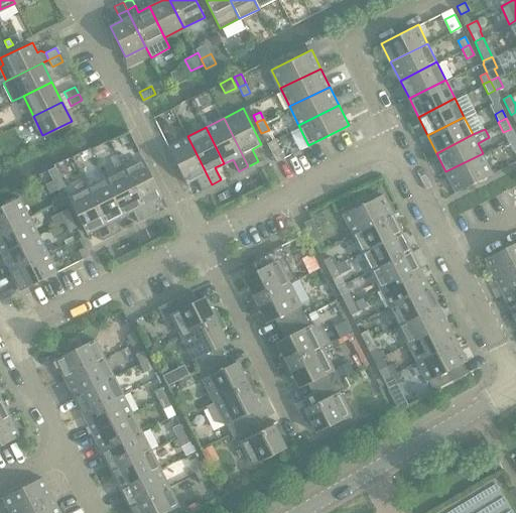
[(202,189),(212,184),(187,136),(168,145),(186,182),(196,177),(202,189)]
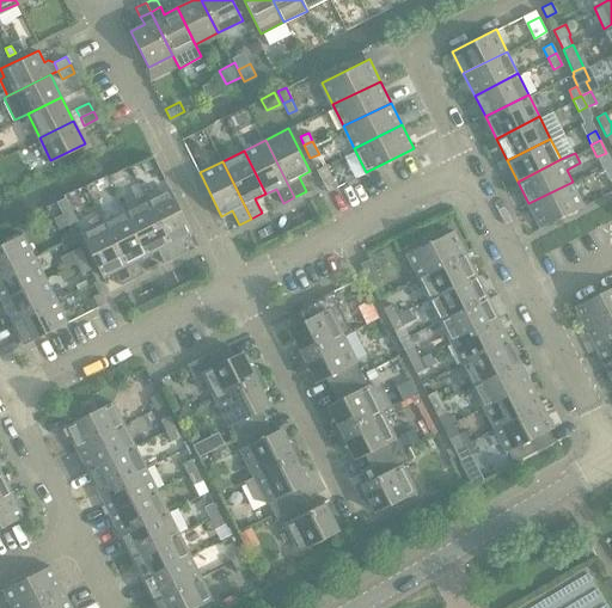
[(325,164),(316,169),(322,180),(331,176),(325,164)]
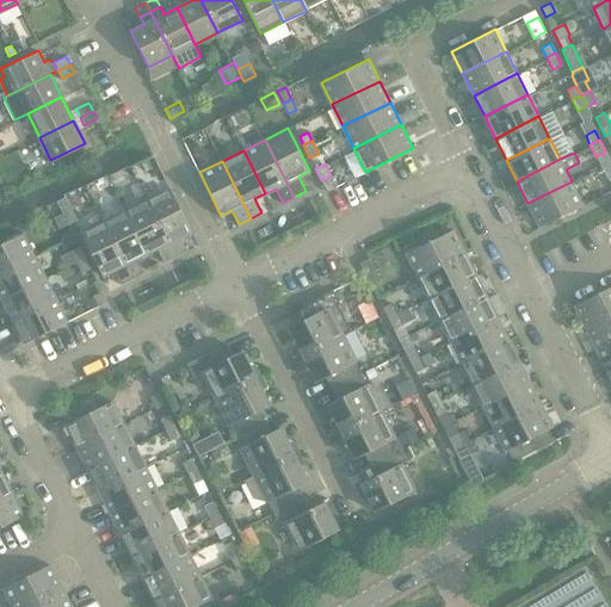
[(327,191),(335,187),(331,175),(321,180),(327,191)]
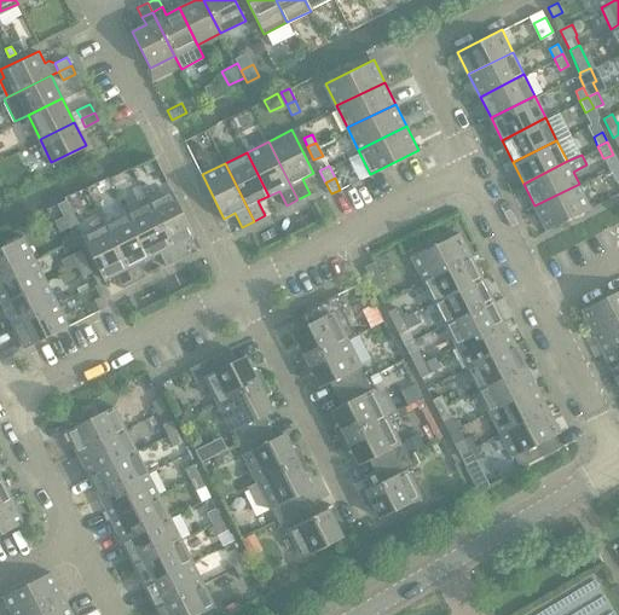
[(590,207),(579,184),(534,206),(547,230),(590,207)]
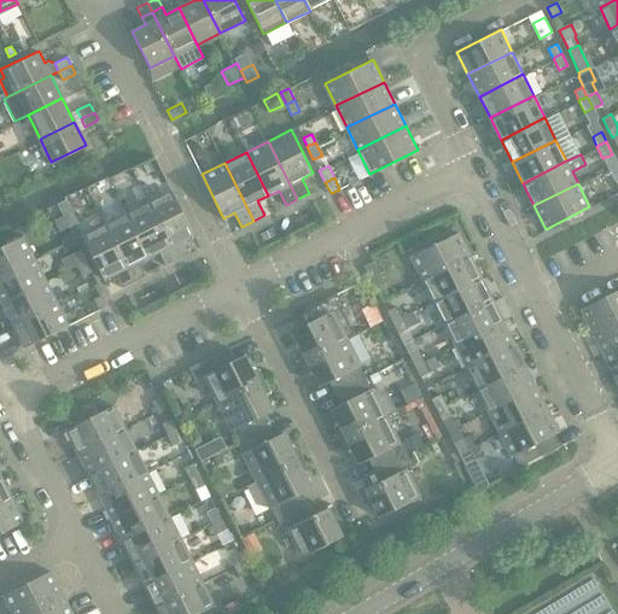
[(172,189),(149,200),(178,259),(190,253),(182,239),(193,233),(172,189)]
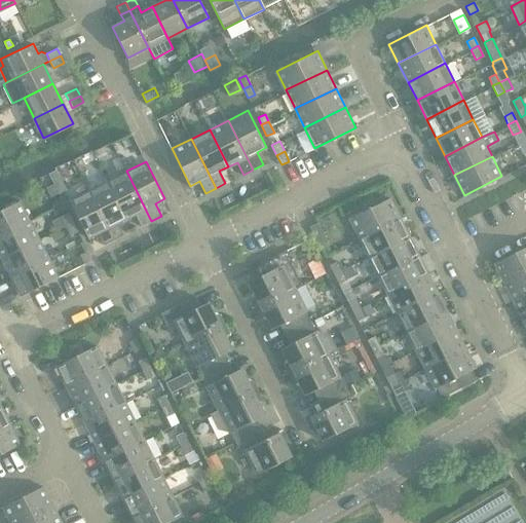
[(58,169),(49,173),(54,183),(59,191),(67,187),(58,169)]
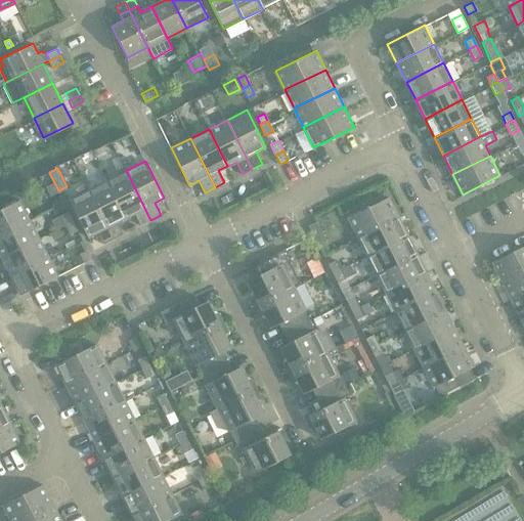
[(140,224),(150,220),(126,170),(107,180),(126,217),(135,213),(140,224)]
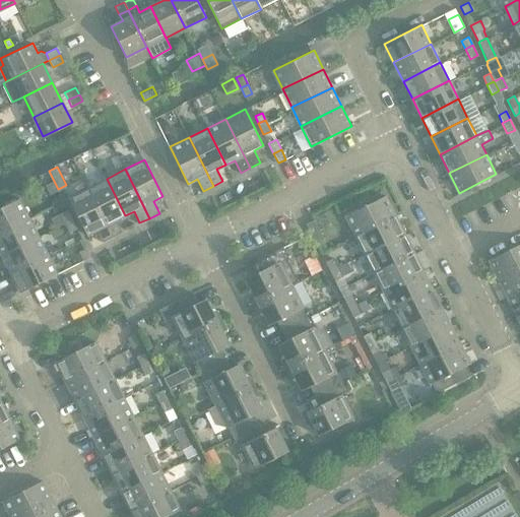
[(116,219),(125,215),(107,179),(87,188),(113,237),(122,232),(116,219)]
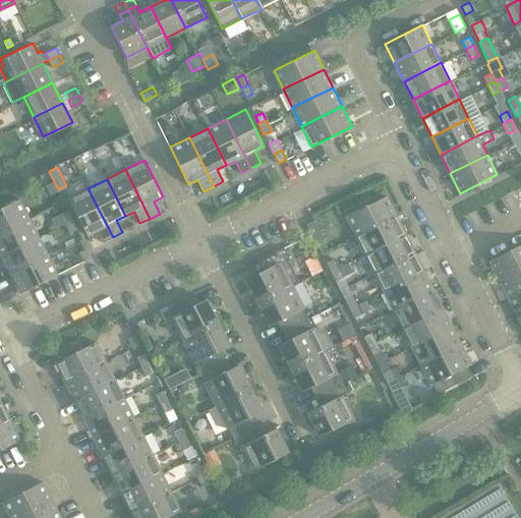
[(51,194),(58,190),(58,189),(54,181),(46,185),(51,194)]
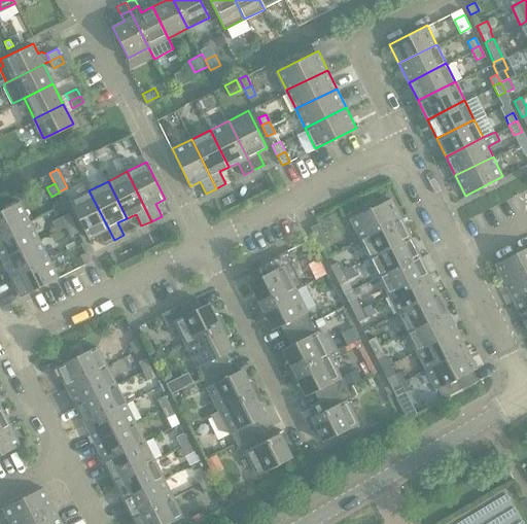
[(104,245),(114,240),(89,190),(70,200),(89,238),(98,233),(104,245)]
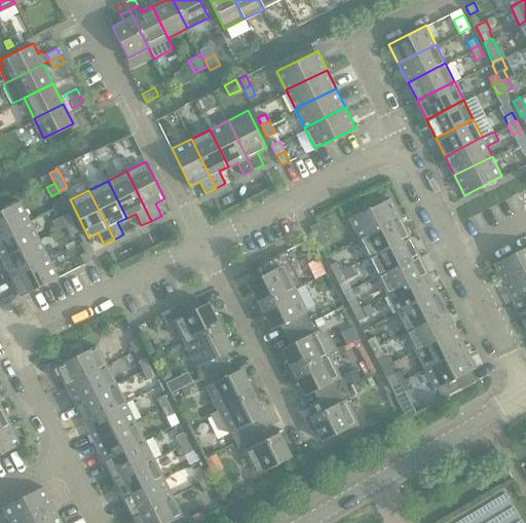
[(61,196),(53,200),(57,206),(64,202),(61,196)]
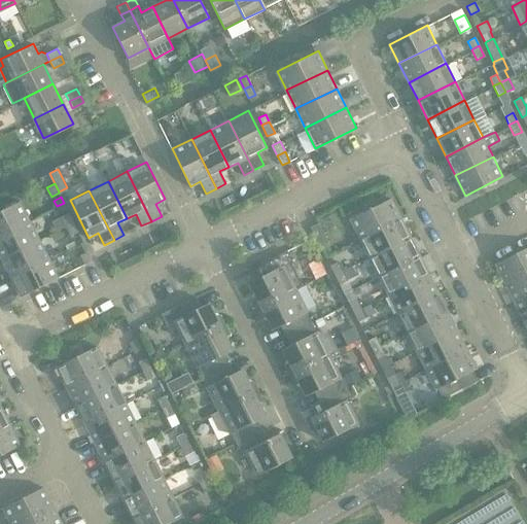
[(350,218),(360,238),(400,217),(391,198),(376,205),(374,202),(370,202),(365,203),(364,207),(364,211),(350,218)]
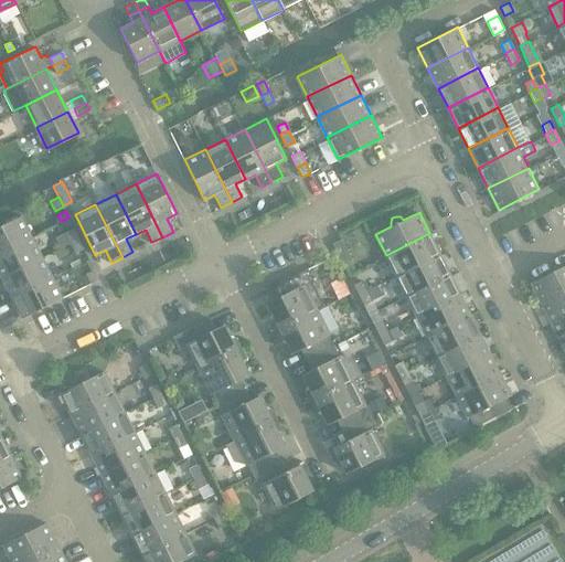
[(0,225),(0,251),(31,235),(21,215),(0,225)]
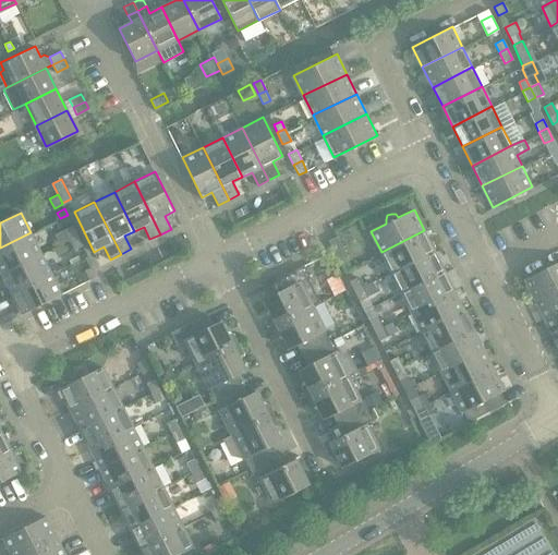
[(64,229),(70,239),(77,234),(73,225),(64,229)]
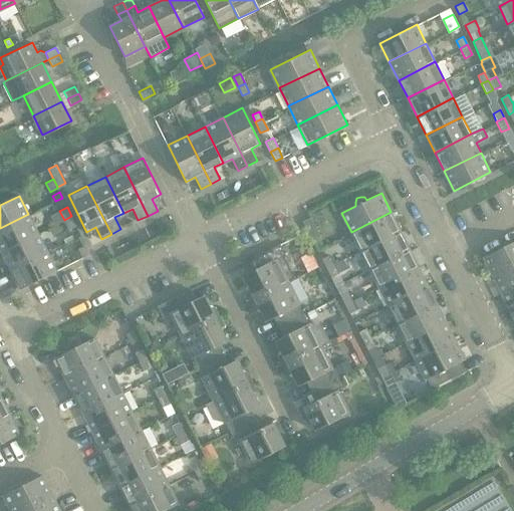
[(351,232),(360,250),(400,230),(391,212),(351,232)]
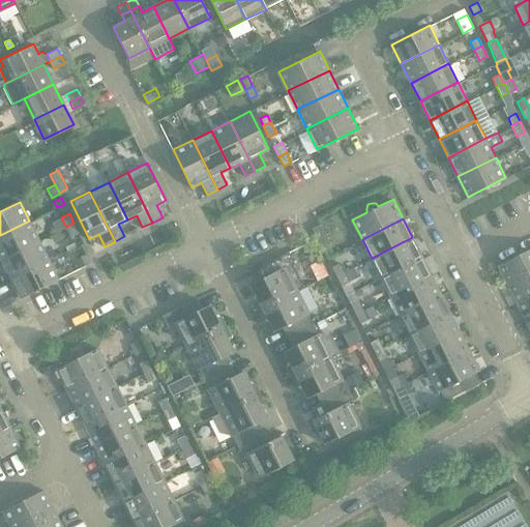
[(0,235),(0,256),(1,259),(39,240),(29,221),(0,235)]
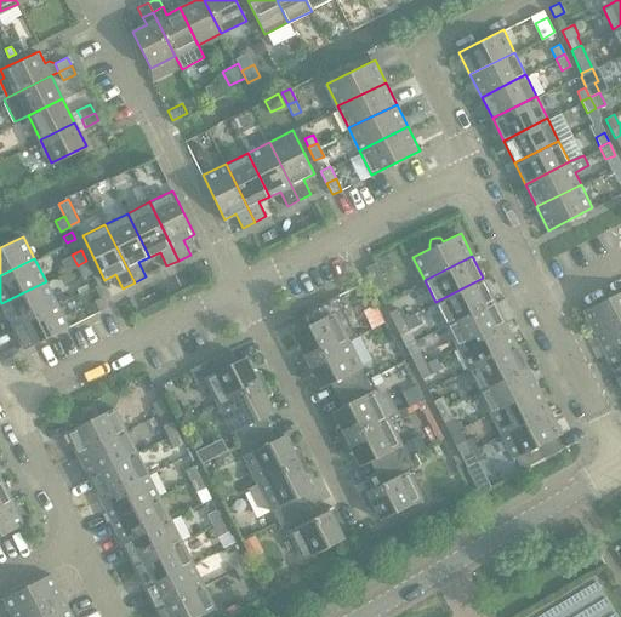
[(92,272),(86,261),(78,266),(83,276),(92,272)]
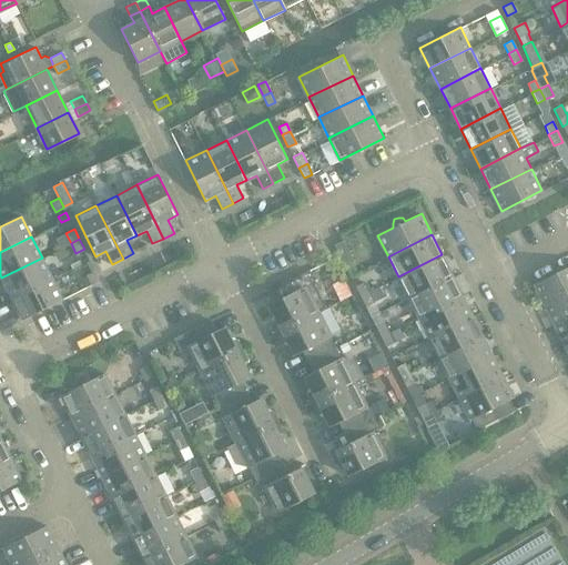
[(345,243),(337,248),(340,253),(345,264),(354,260),(345,243)]
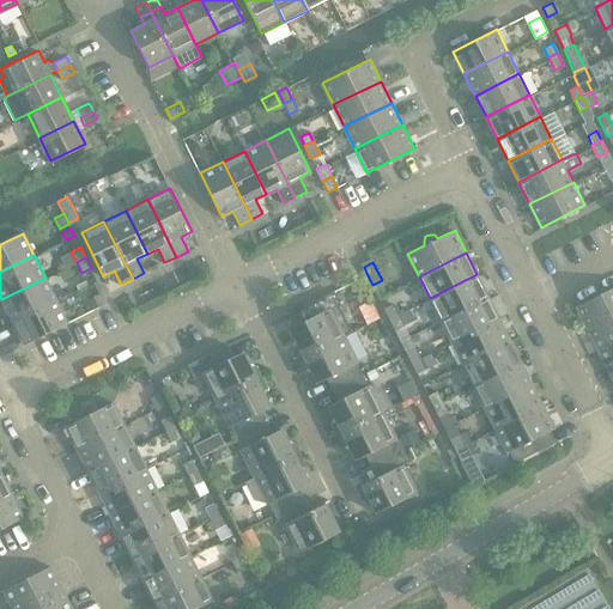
[(430,298),(441,320),(487,296),(477,274),(430,298)]
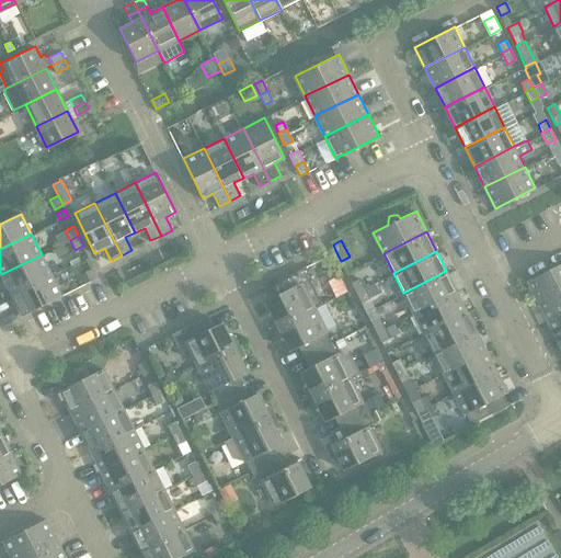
[(1,274),(12,295),(52,274),(42,254),(1,274)]
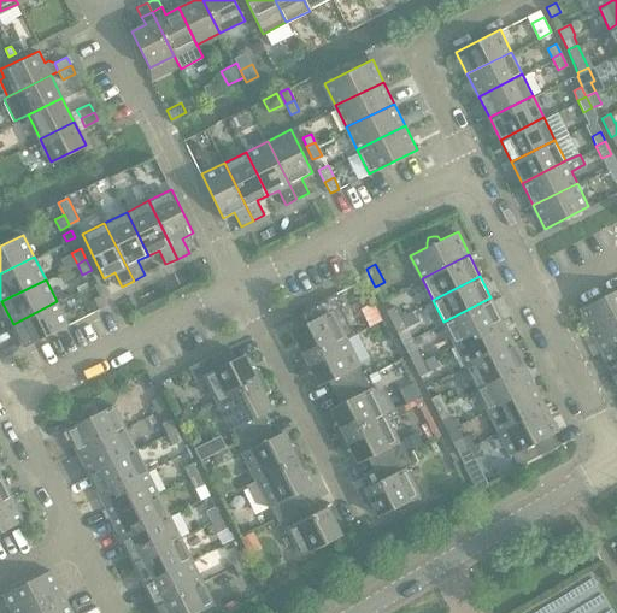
[(616,288),(580,307),(591,330),(616,317),(616,288)]
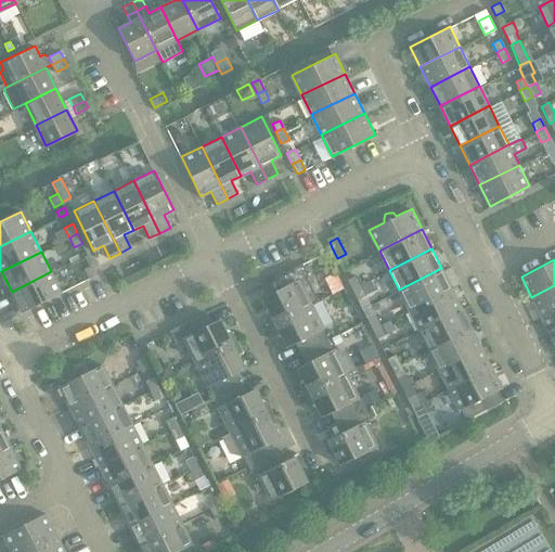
[(89,278),(98,273),(92,264),(85,268),(89,278)]
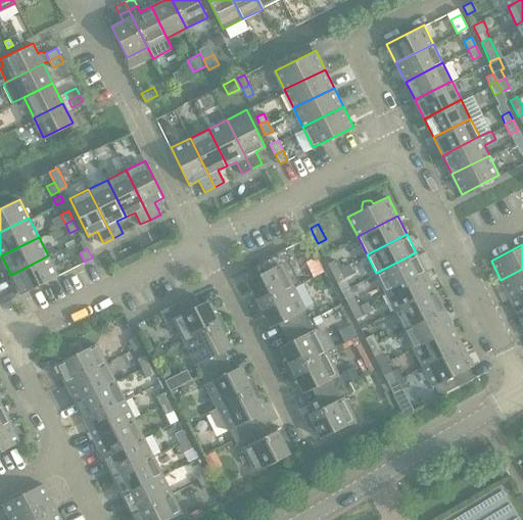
[(248,295),(253,305),(293,285),(282,264),(286,262),(286,253),(284,248),(276,252),(250,266),(255,276),(247,280),(253,293),(248,295)]
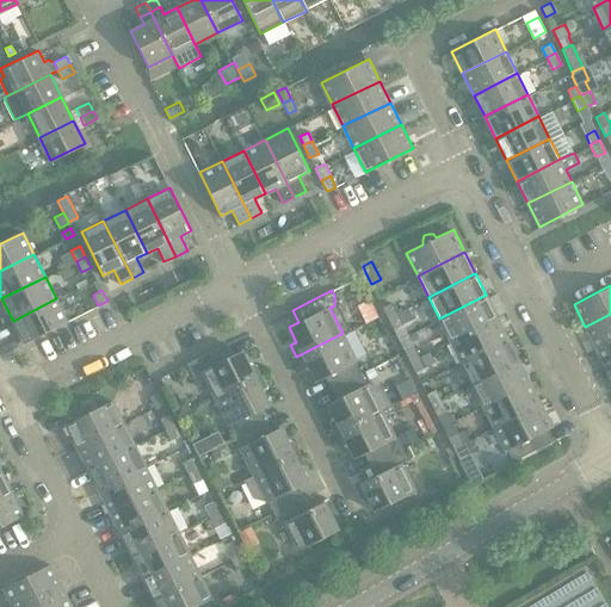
[(439,319),(450,340),(498,317),(486,295),(439,319)]
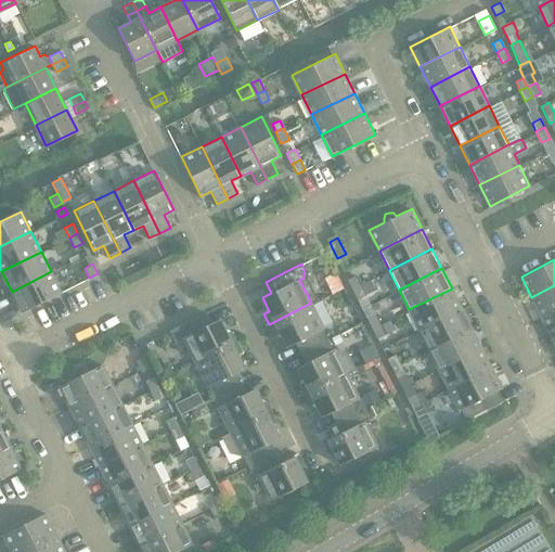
[(61,292),(51,271),(12,292),(22,311),(61,292)]
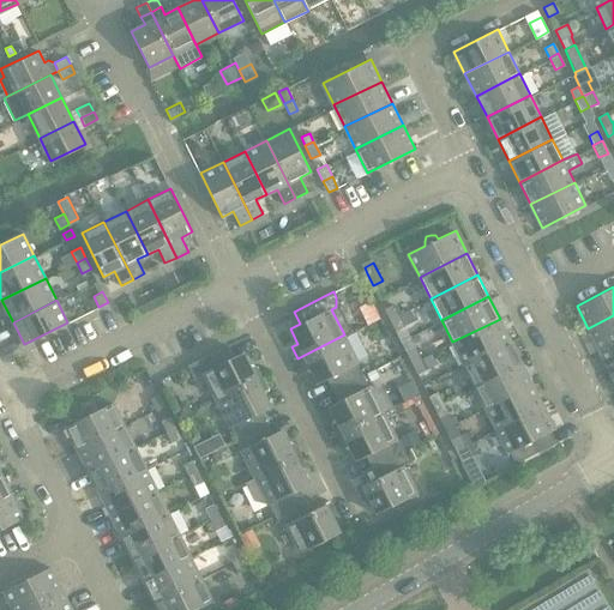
[(385,308),(390,319),(399,314),(393,303),(385,308)]
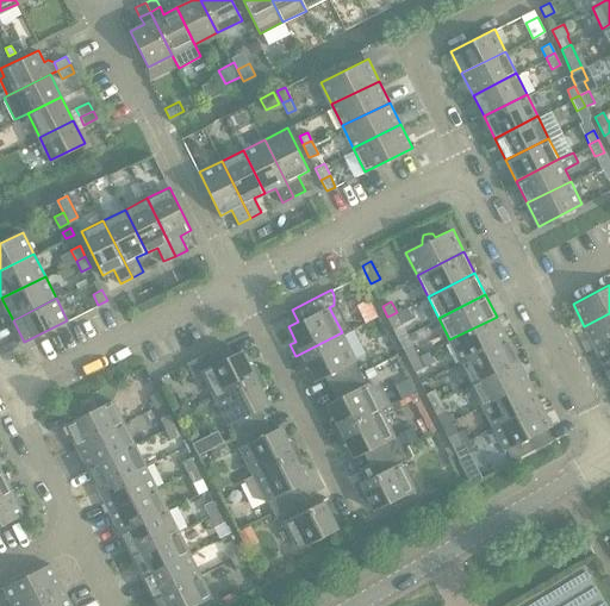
[(402,323),(397,312),(387,317),(393,328),(402,323)]
